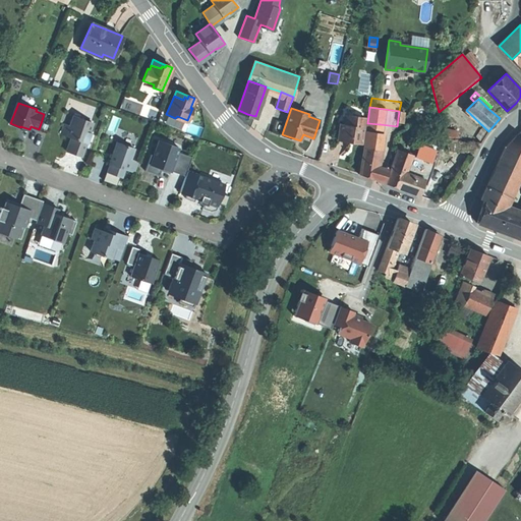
[(365,117),(344,114),(343,123),(340,123),(338,139),(353,141),(362,142),(365,117)]
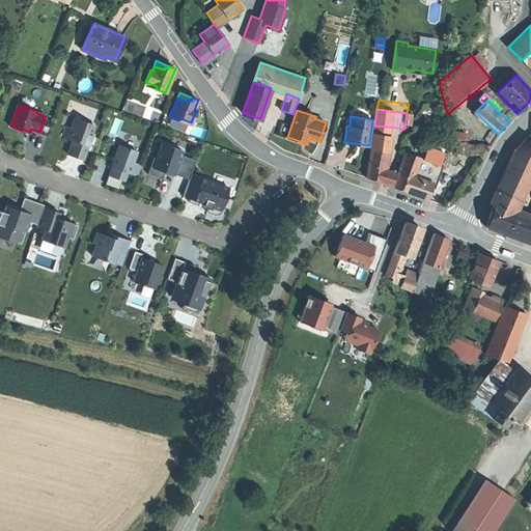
[(82,160),(87,145),(86,145),(90,135),(94,124),(76,118),(72,129),(65,127),(62,136),(74,140),(68,155),(77,158),(82,160)]
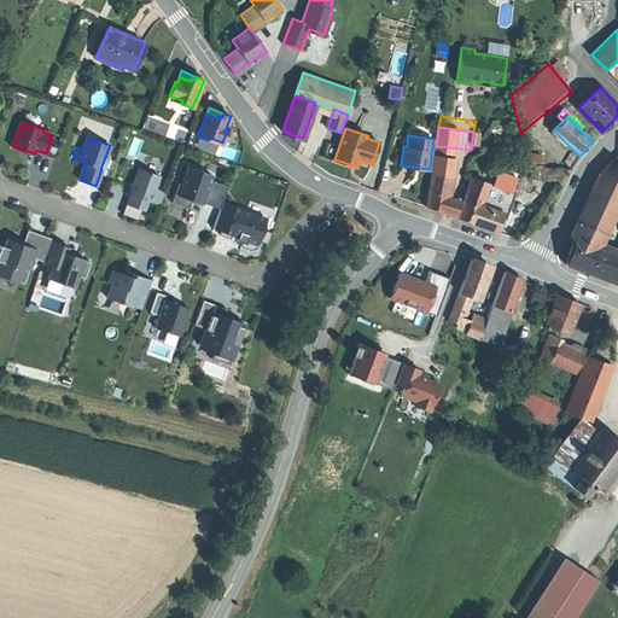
[(450,147),(436,146),(435,156),(452,158),(450,147)]
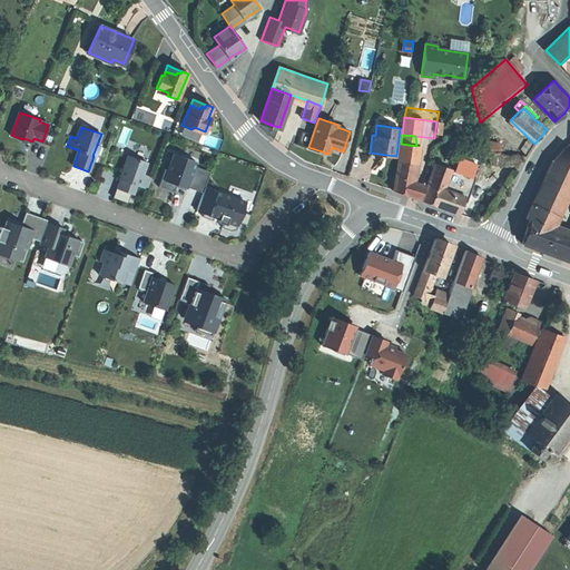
[(501,141),(483,138),(485,148),(500,151),(501,141)]
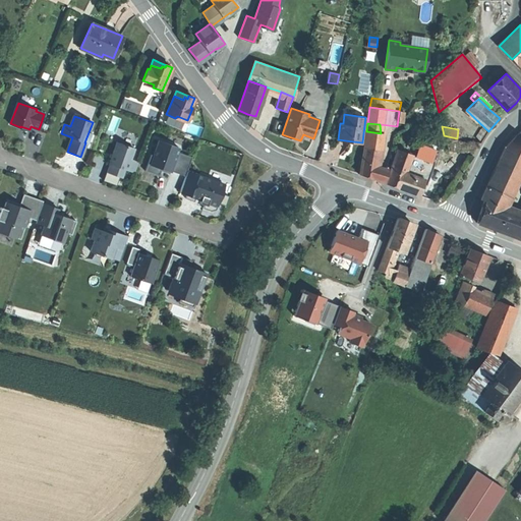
[(381,133),(366,131),(363,148),(364,149),(379,151),(381,133)]
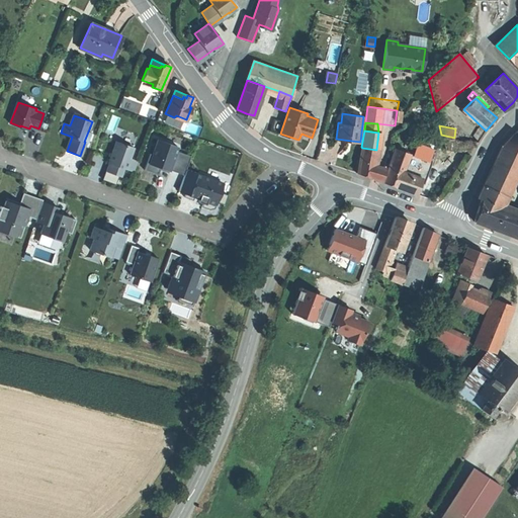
[(517,132),(506,144),(517,149),(517,132)]
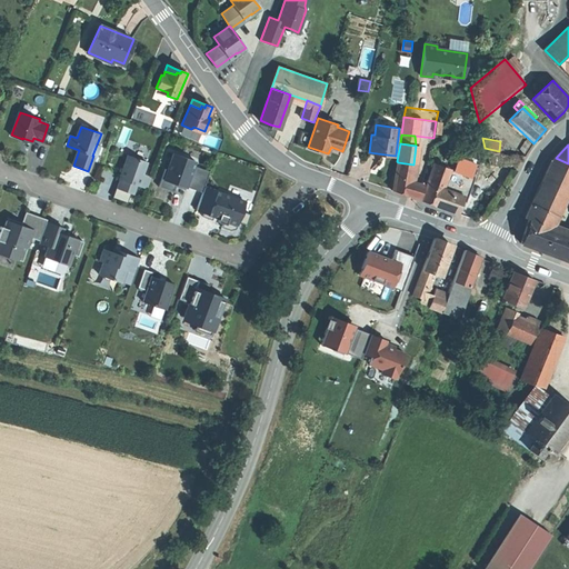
[(499,151),(485,148),(488,163),(517,169),(526,156),(499,151)]
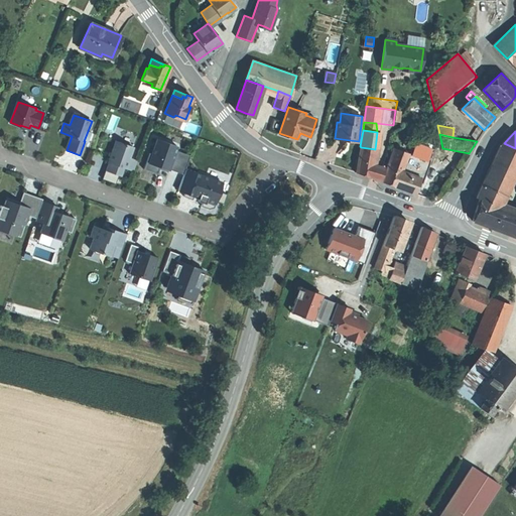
[(402,139),(398,151),(408,154),(426,161),(429,162),(435,146),(415,139),(414,143),(402,139)]
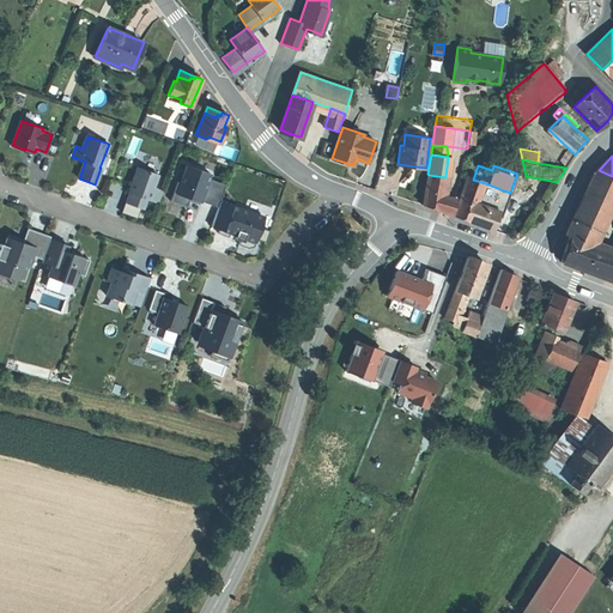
[(211,175),(187,167),(181,184),(177,183),(171,201),(178,204),(187,207),(190,199),(200,202),(200,201),(218,208),(226,186),(208,180),(211,175)]
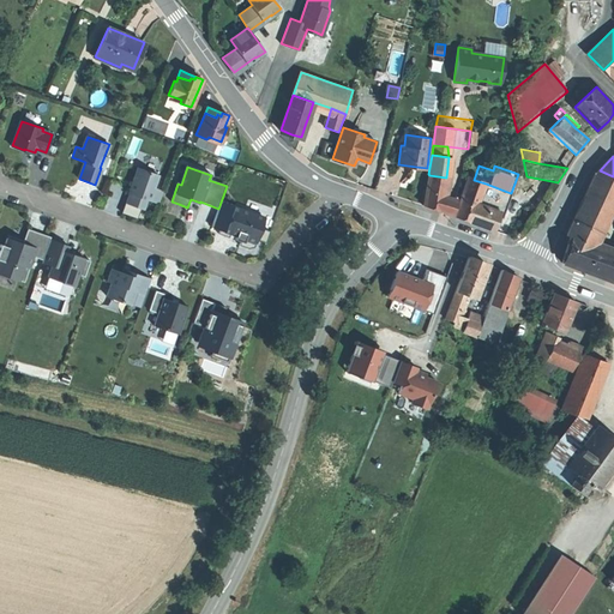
[(158,175),(138,168),(128,193),(131,194),(127,204),(134,206),(143,210),(146,199),(160,204),(163,192),(154,188),(158,175)]
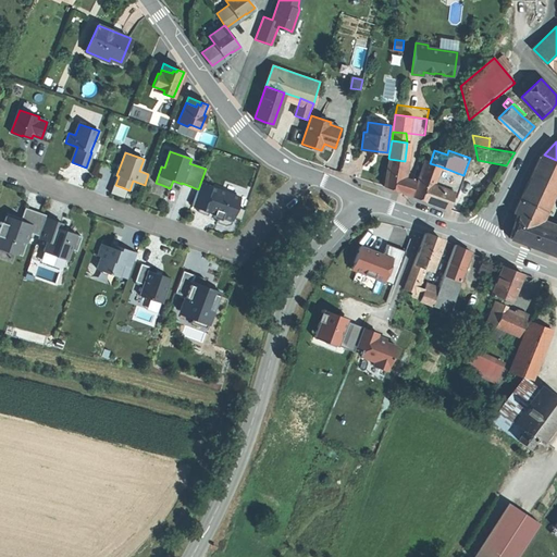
[(556,176),(556,160),(544,155),(540,159),(520,200),(541,210),(556,176)]
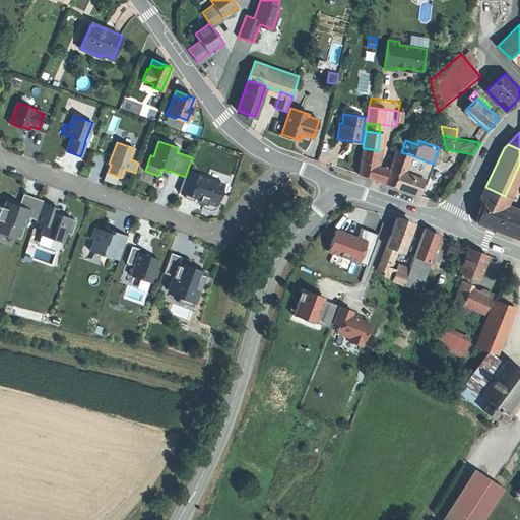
[(378,150),(364,148),(360,174),(368,176),(374,178),(376,166),(378,150)]
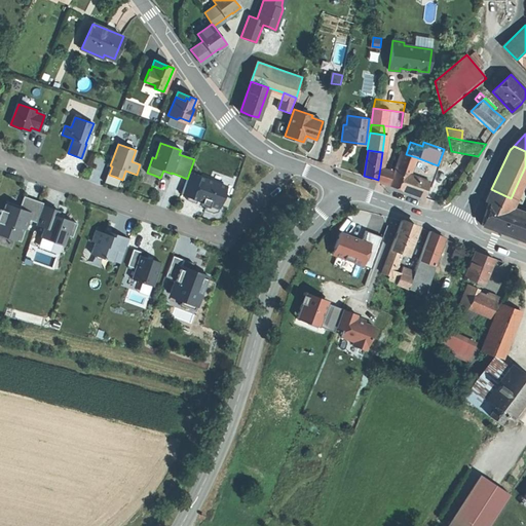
[(402,152),(399,159),(414,164),(416,157),(406,154),(402,152)]
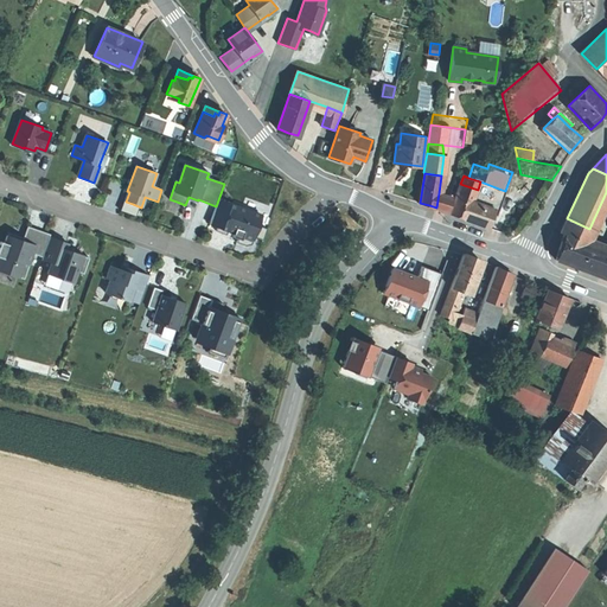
[(480,181),(478,190),(472,204),(493,212),(498,199),(502,190),(480,181)]
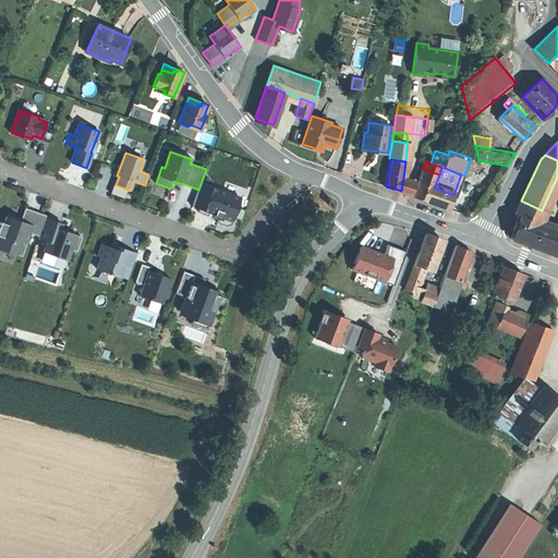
[(439,174),(423,169),(413,196),(423,201),(428,203),(434,187),(439,174)]
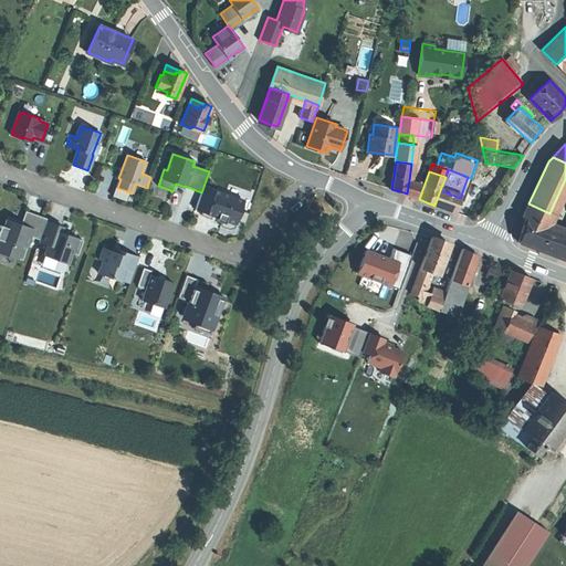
[(420,184),(409,180),(407,194),(407,195),(417,198),(420,184)]
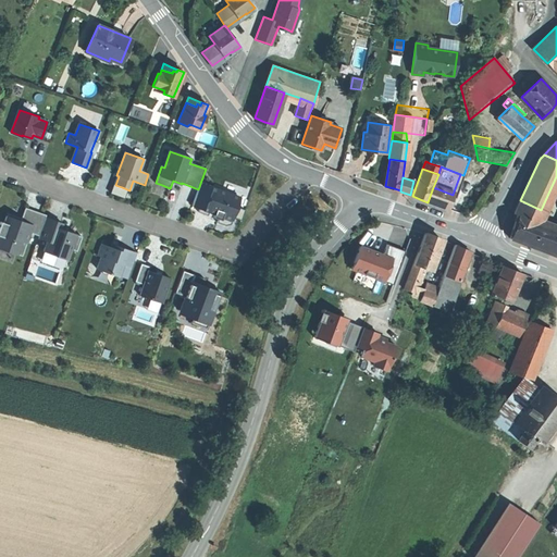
[(238,198),(208,186),(198,213),(208,217),(209,212),(214,214),(219,217),(219,218),(231,223),(236,208),(235,207),(238,198)]
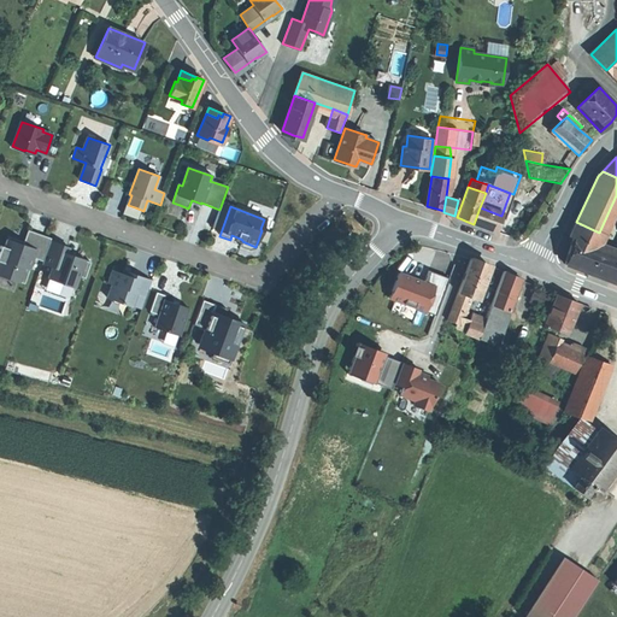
[(474,224),(495,231),(501,216),(480,207),(474,224)]
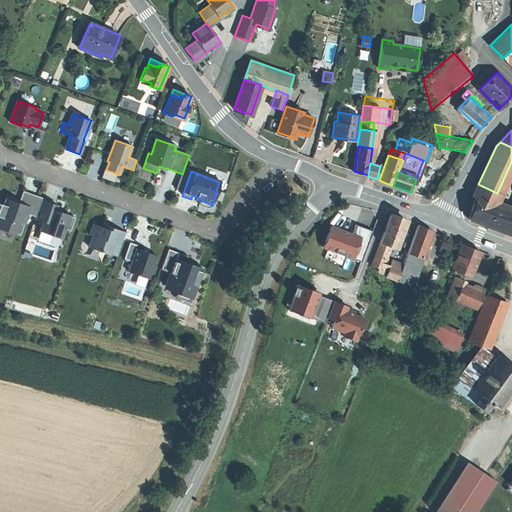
[(478,184),(472,195),(476,197),(492,203),(497,193),(478,184)]
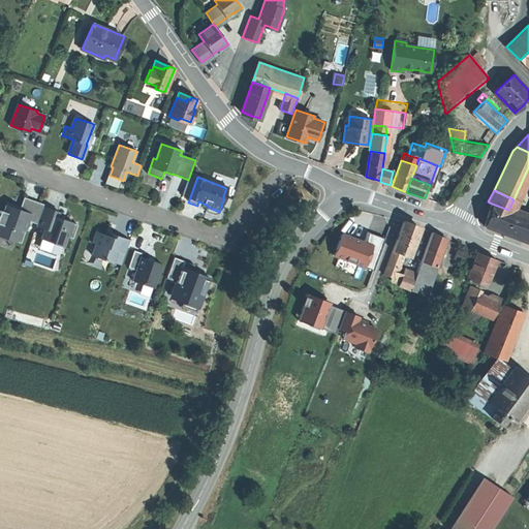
[(33,200),(24,197),(21,208),(20,210),(6,206),(4,212),(1,211),(0,212),(0,235),(8,239),(9,235),(14,237),(22,240),(28,221),(36,224),(42,207),(43,205),(33,200)]
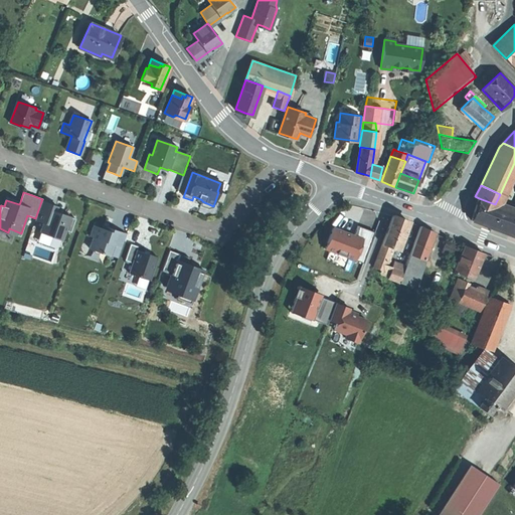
[(514,211),(495,204),(479,198),(472,220),(494,228),(508,234),(514,217),(514,211)]
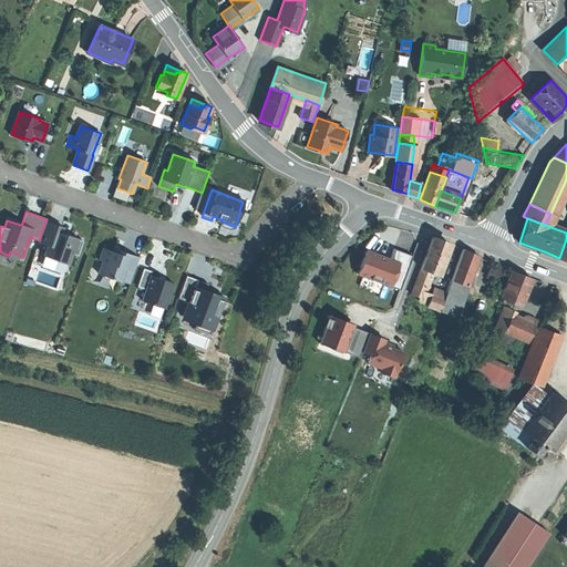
[(63,228),(45,222),(39,240),(39,241),(48,245),(44,256),(68,264),(71,254),(78,256),(82,241),(78,239),(74,238),(65,235),(65,233),(62,232),(63,228)]
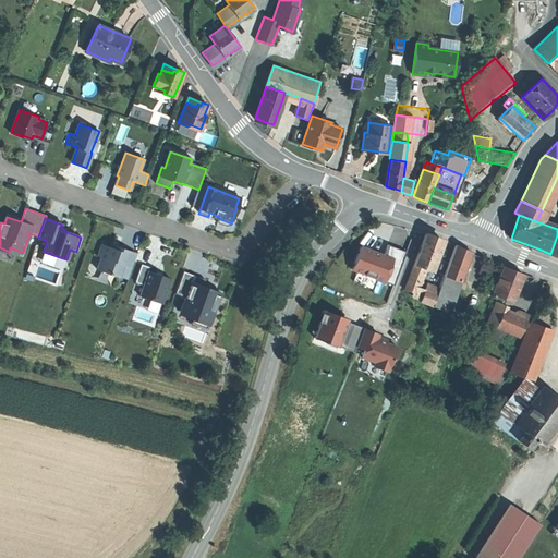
[(434,237),(426,233),(414,264),(426,268),(431,270),(443,240),(434,237)]
